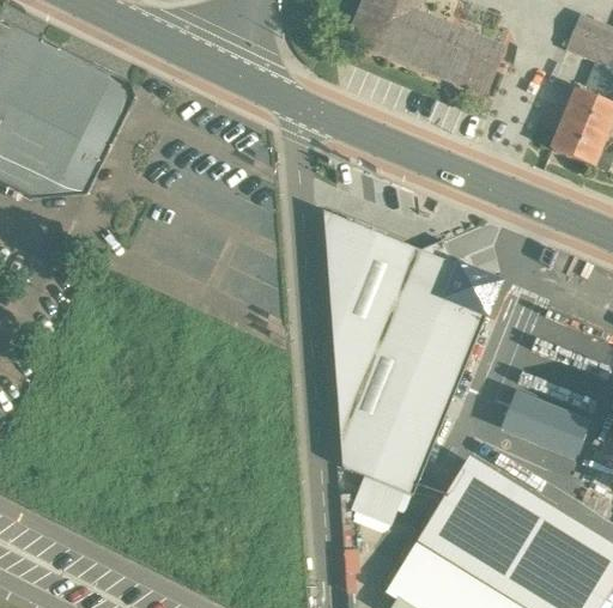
[(404,11),(377,0),(363,0),(351,32),(350,32),(349,36),(486,92),(503,52),(404,11)]
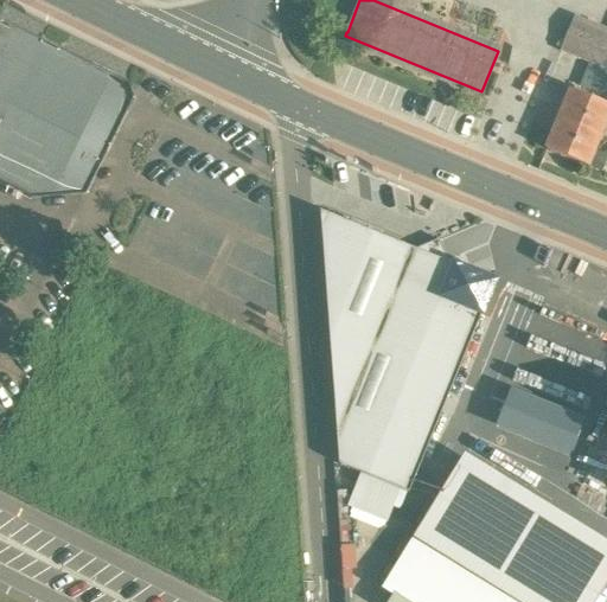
[(374,0),(400,11),(403,0),(374,0)]
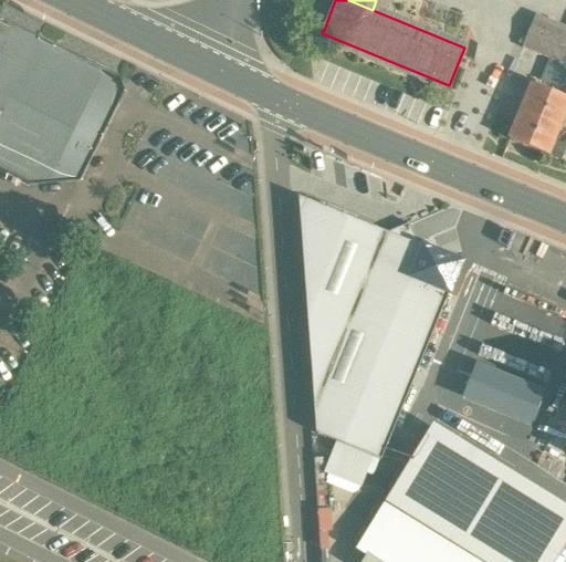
[(565,24),(536,13),(536,12),(535,12),(522,43),(565,61),(565,24)]
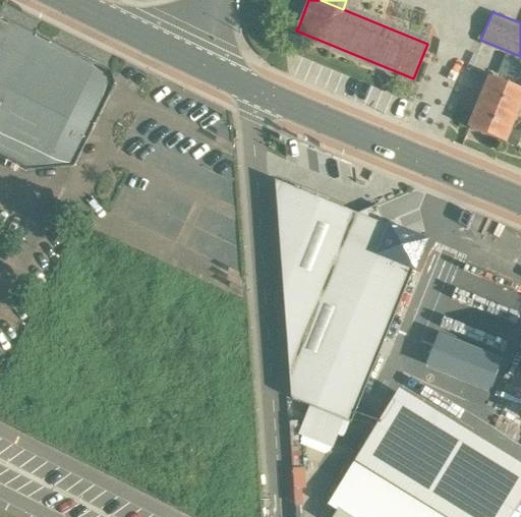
[(103,74),(21,35),(7,40),(0,36),(0,101),(1,102),(0,103),(0,149),(29,163),(59,160),(61,157),(74,163),(87,136),(109,92),(103,74)]
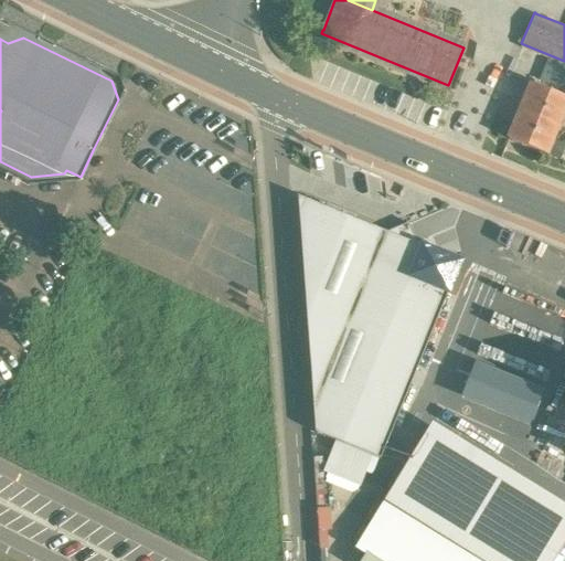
[(564,96),(564,95),(531,81),(508,136),(543,150),(548,136),(553,137),(563,112),(560,110),(564,96)]
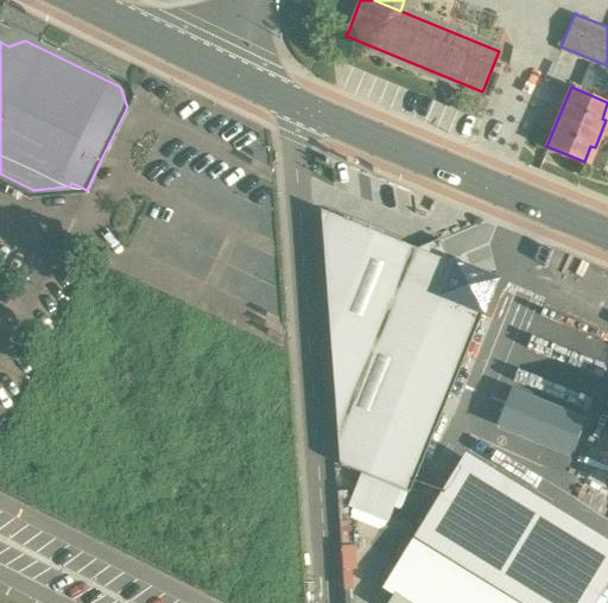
[(439,236),(415,247),(321,208),(339,462),(409,490),(481,312),(442,296),(455,264),(444,259),(448,258),(439,236)]
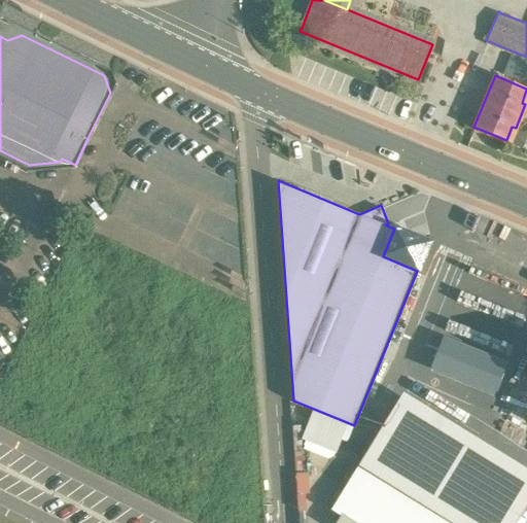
[(429,242),(394,229),(383,256),(417,271),(429,242)]
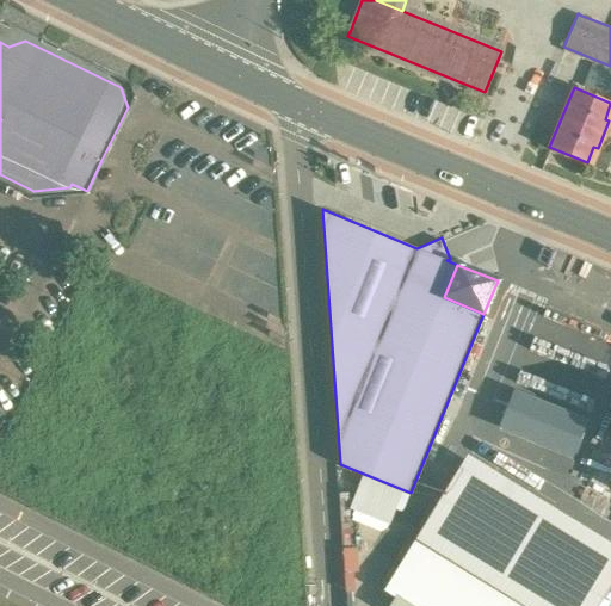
[(551,353),(555,340),(532,333),(529,346),(551,353)]
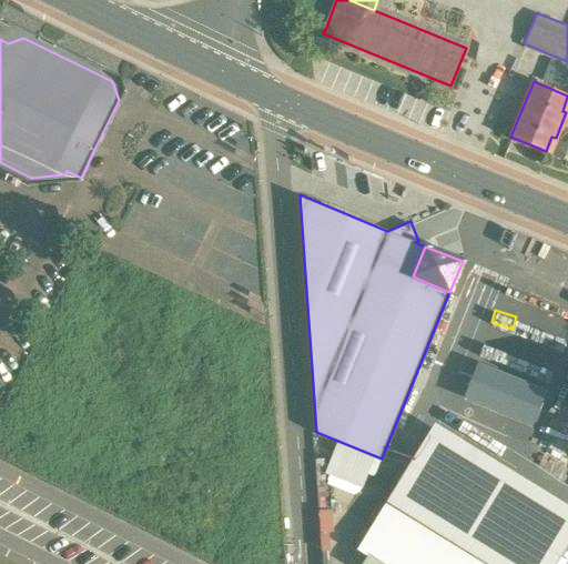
[(540,424),(556,388),(483,359),(468,395),(540,424)]
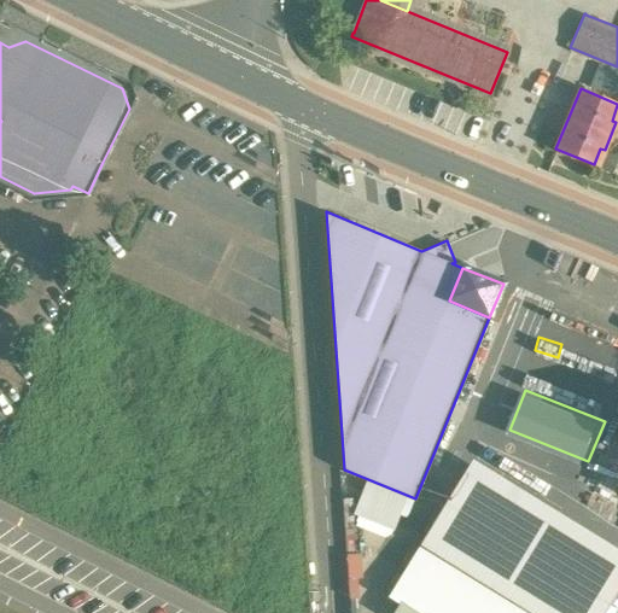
[(604,612),(617,590),(617,577),(460,480),(420,544),(531,612),(604,612)]
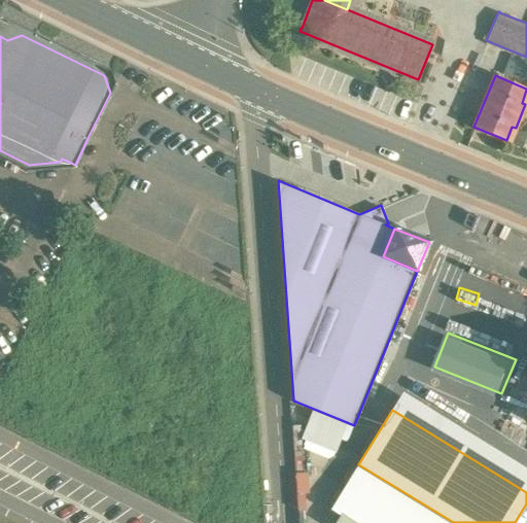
[(453,522),(358,464),(331,508),(357,522),(453,522)]
